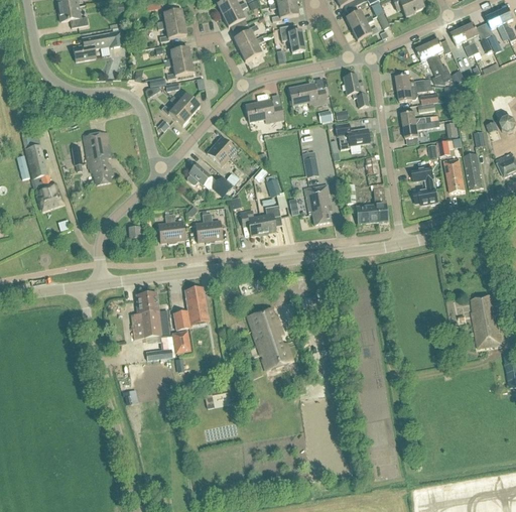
[(56,0),(58,9),(78,6),(77,0),(56,0)]
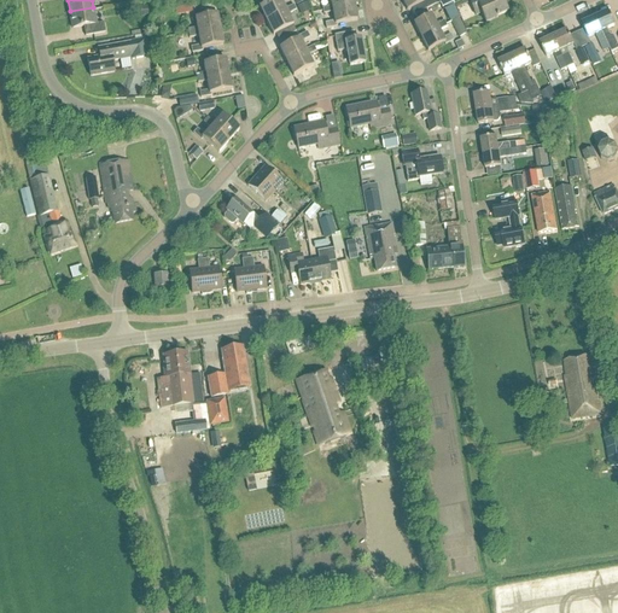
[(258,5),(266,18),(286,9),(285,6),(281,0),(268,0),(258,5)]
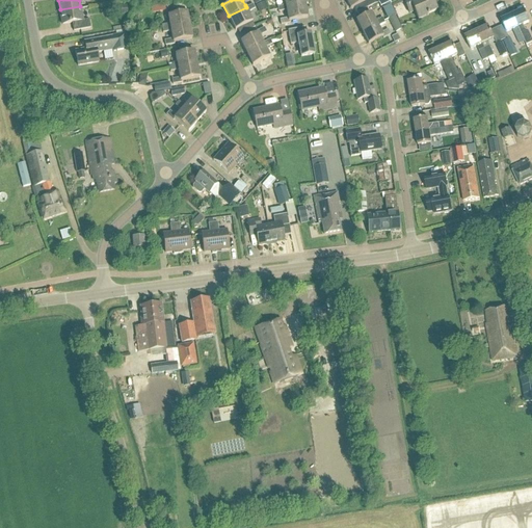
[(262,0),(256,3),(259,9),(267,5),(264,0),(262,0)]
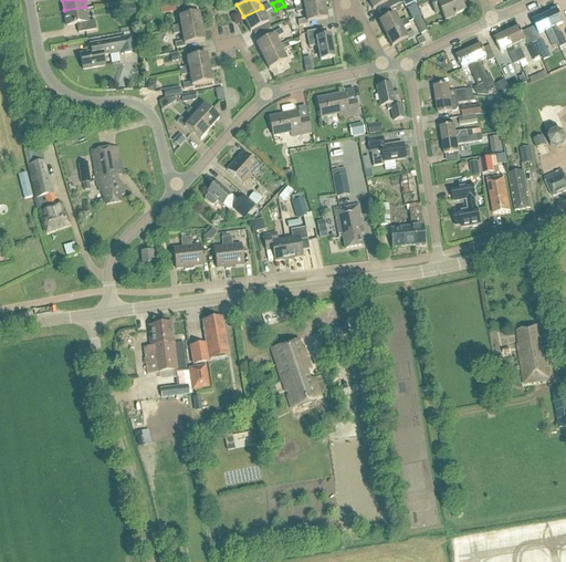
[(295,10),(304,9),(303,6),(324,2),(323,0),(302,0),(303,3),(294,4),(295,10)]
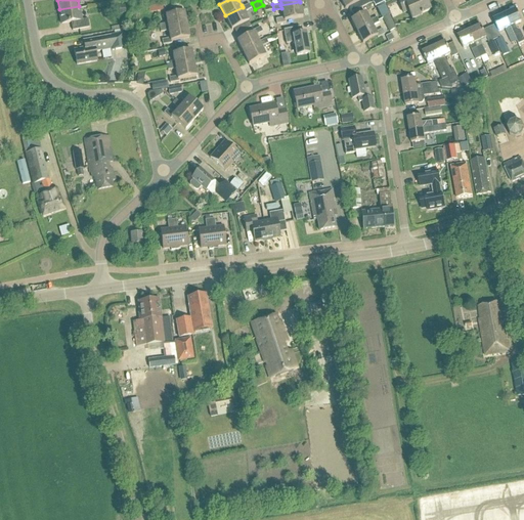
[(369,1),(368,0),(342,0),(345,6),(349,4),(351,9),(369,1)]
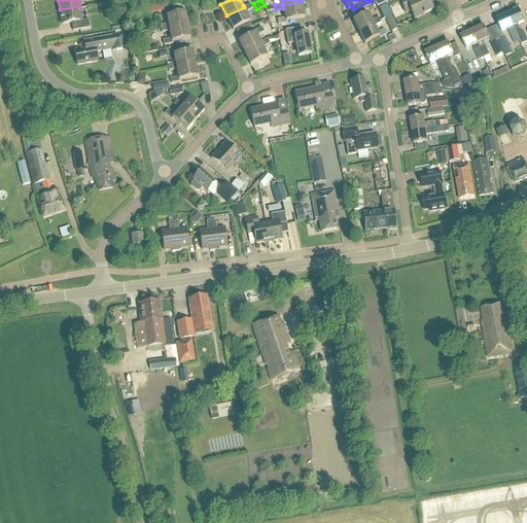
[(399,0),(405,10),(409,8),(413,18),(415,16),(414,14),(420,11),(421,13),(423,12),(433,7),(429,0),(399,0)]
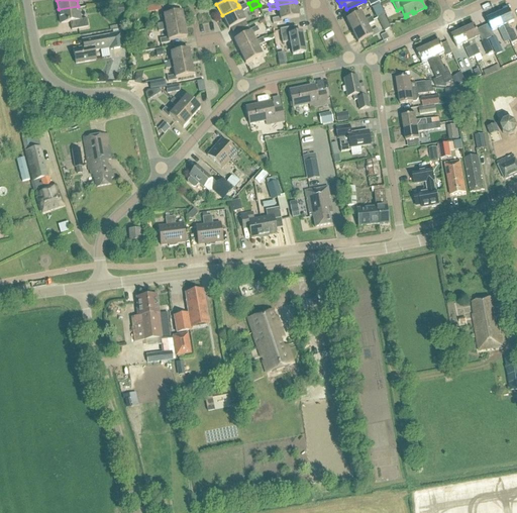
[(360,9),(345,16),(351,28),(373,17),(377,15),(384,12),(385,12),(380,1),(378,2),(380,6),(379,11),(365,18),(360,9)]
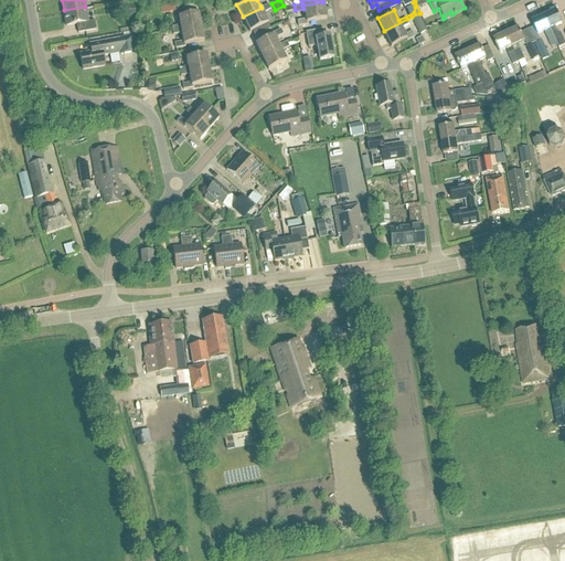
[(126,12),(136,11),(134,2),(125,3),(126,12)]
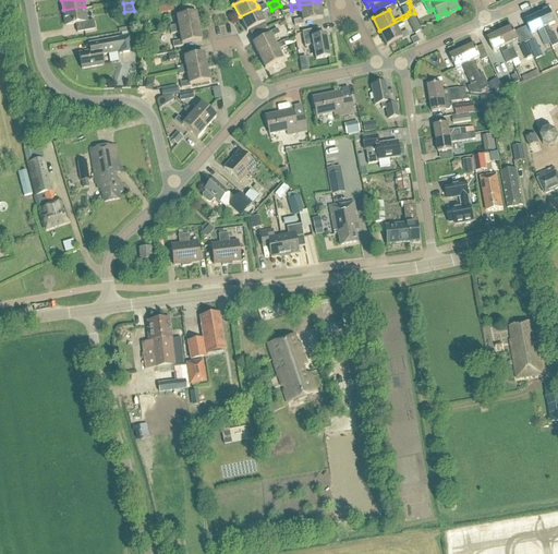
[(258,8),(240,16),(245,29),(264,21),(259,11),(267,7),(265,2),(257,5),(258,8)]
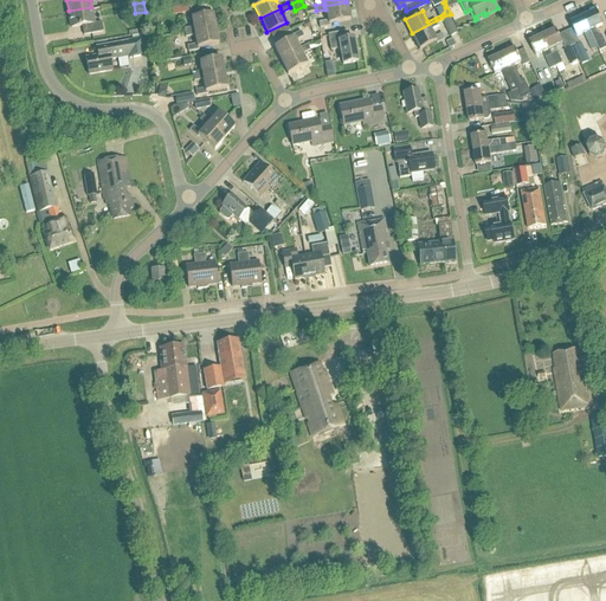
[(324,6),(326,10),(327,18),(317,20),(318,25),(329,24),(329,21),(349,18),(347,2),(324,6)]
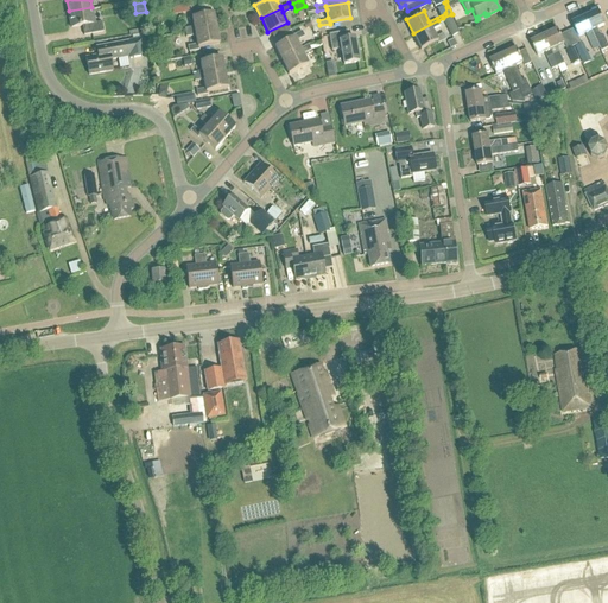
[(599,6),(584,12),(599,44),(600,44),(601,48),(607,44),(607,40),(603,32),(601,31),(597,25),(599,25),(605,23),(599,8),(599,6)]
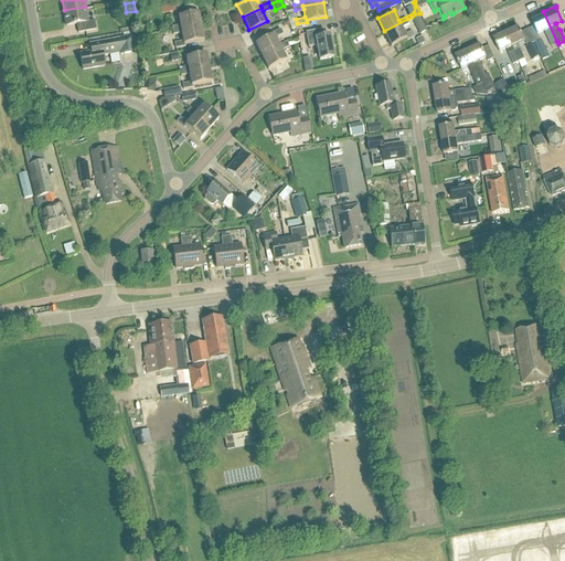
[(77,30),(96,27),(94,18),(87,19),(85,7),(64,10),(66,23),(76,21),(77,30)]
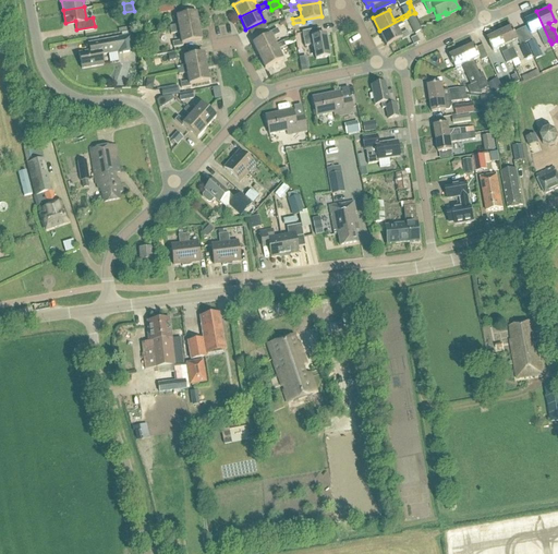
[(176,14),(177,22),(169,24),(170,32),(179,31),(179,28),(198,24),(196,11),(176,14)]
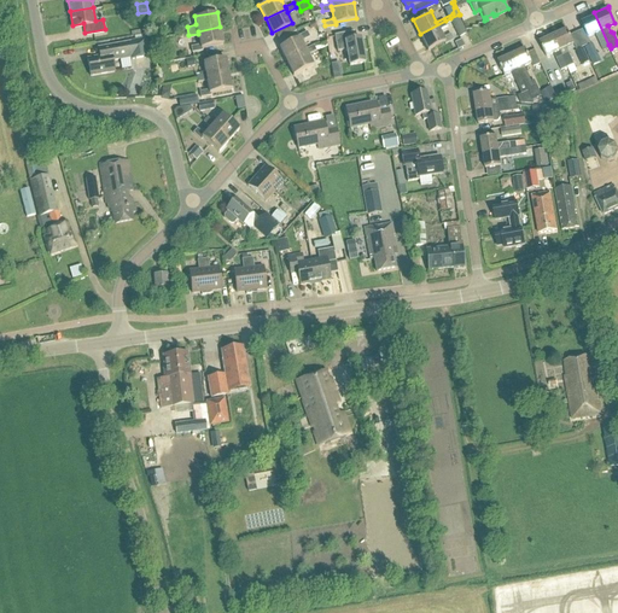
[(581,18),(582,21),(584,25),(588,34),(596,31),(604,47),(608,45),(594,12),(581,18)]
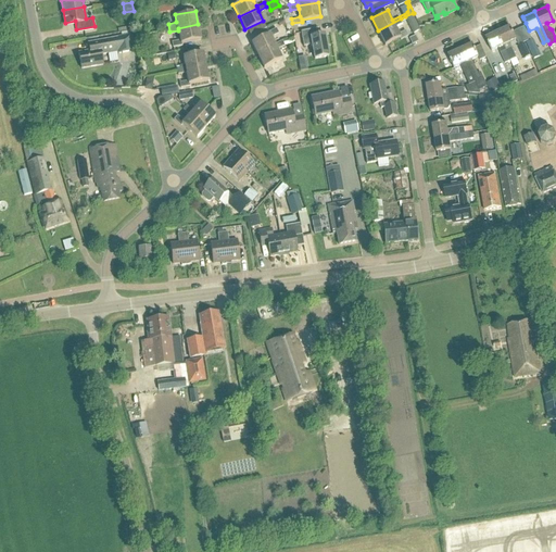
[(419,27),(413,13),(405,16),(412,30),(419,27)]
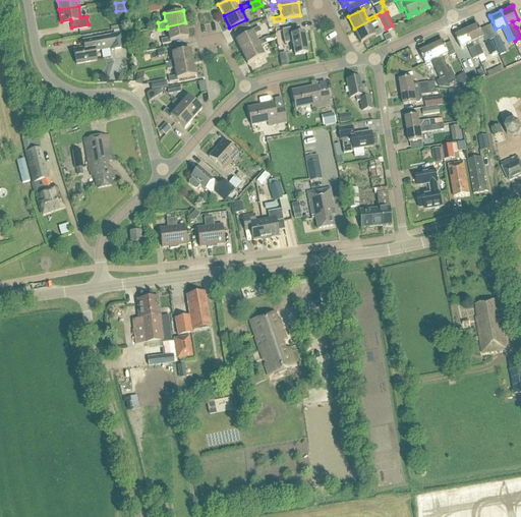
[(354,29),(359,41),(373,34),(374,35),(382,32),(380,26),(372,30),(369,23),(377,19),(375,17),(354,29)]
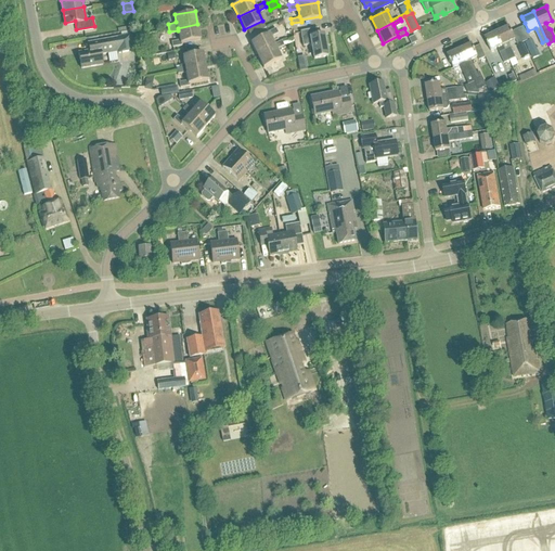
[(178,28),(178,30),(179,38),(171,40),(172,46),(181,43),(181,41),(199,38),(197,24),(178,28)]
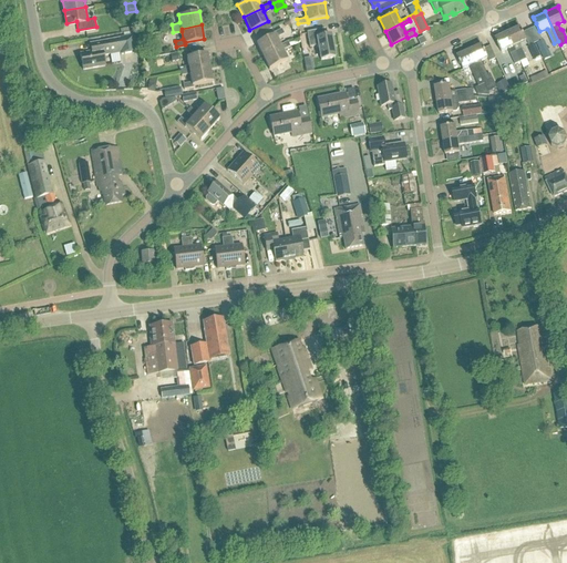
[(521,24),(508,30),(514,43),(516,48),(521,59),(524,64),(529,62),(521,41),(526,38),(523,30),(521,24)]
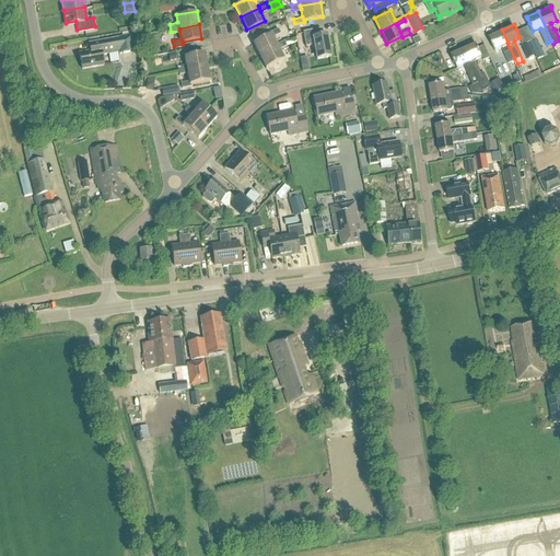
[(270,33),(253,42),(258,55),(277,45),(276,43),(272,35),(280,32),(278,26),(269,31),(270,33)]
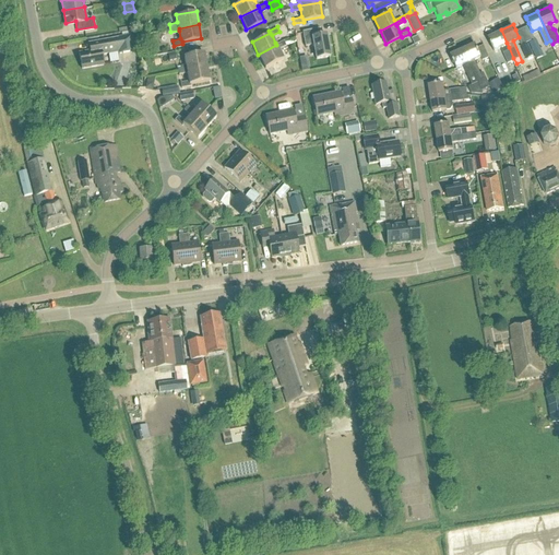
[(320,34),(319,27),(320,27),(320,26),(301,30),(305,45),(312,43),(316,57),(329,55),(325,33),(320,34)]
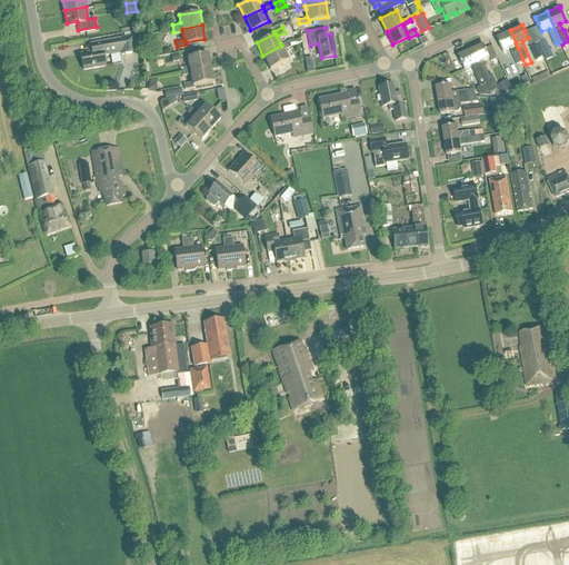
[(503,49),(510,47),(512,51),(517,61),(522,59),(518,48),(516,43),(510,30),(497,37),(503,49)]
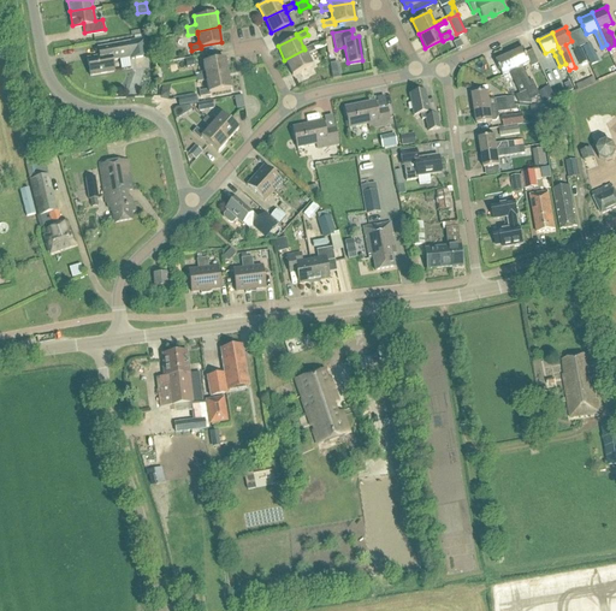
[(112,58),(120,55),(130,54),(128,40),(118,41),(98,45),(99,53),(87,55),(90,73),(114,69),(112,58)]
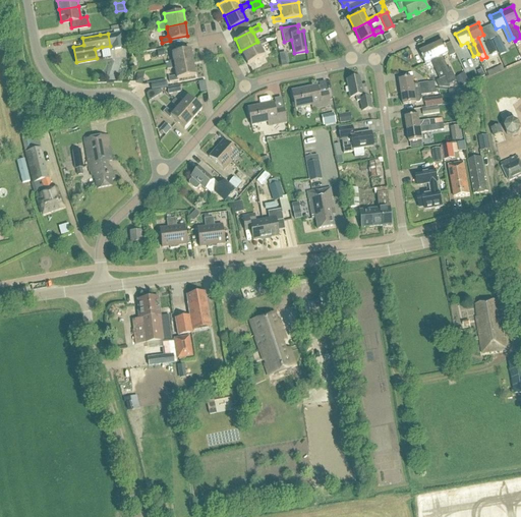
[(494,38),(500,52),(507,49),(500,35),(494,38)]
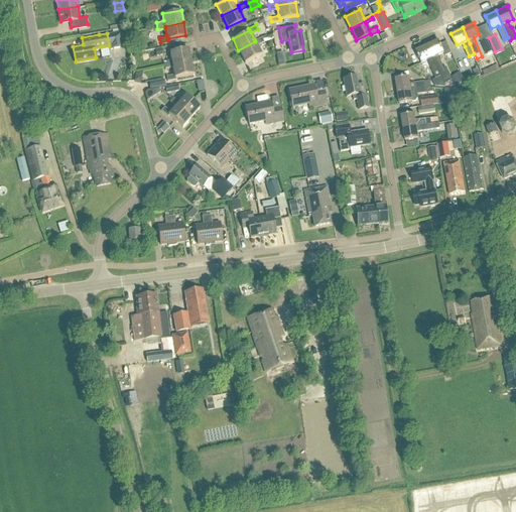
[(255,41),(238,50),(244,61),(261,53),(257,44),(264,40),(261,36),(254,39),(255,41)]
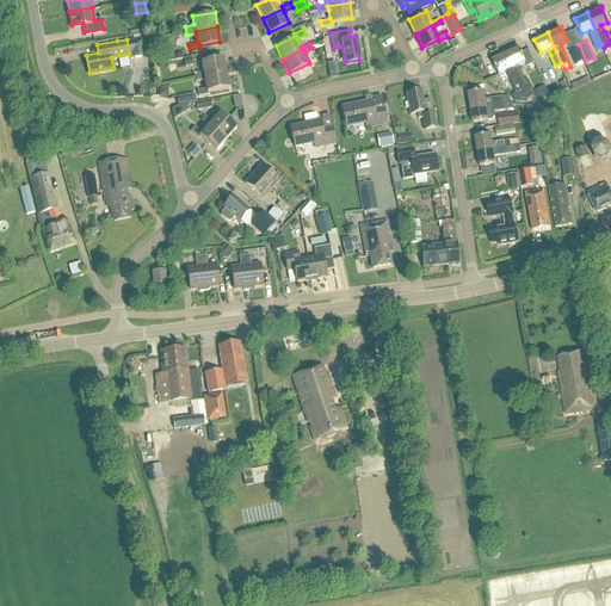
[(569,48),(575,60),(582,57),(576,44),(569,48)]
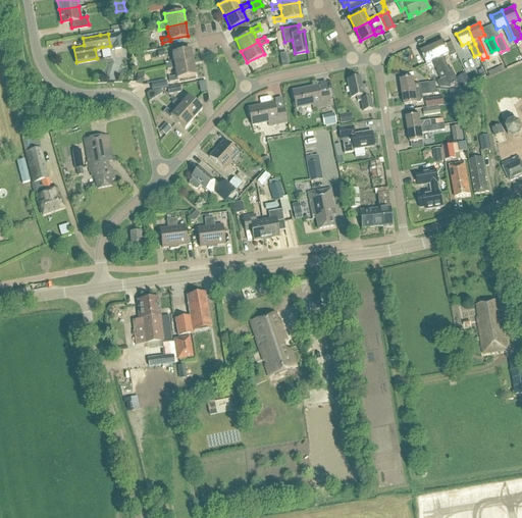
[(446,75),(447,74),(452,72),(444,54),(449,51),(444,39),(431,45),(446,75)]
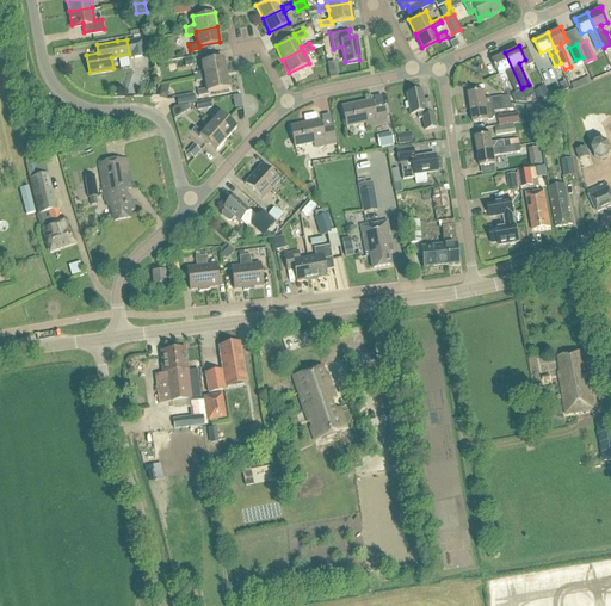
[(528,100),(523,87),(522,88),(505,53),(493,59),(499,72),(506,68),(516,91),(512,92),(514,99),(528,100)]
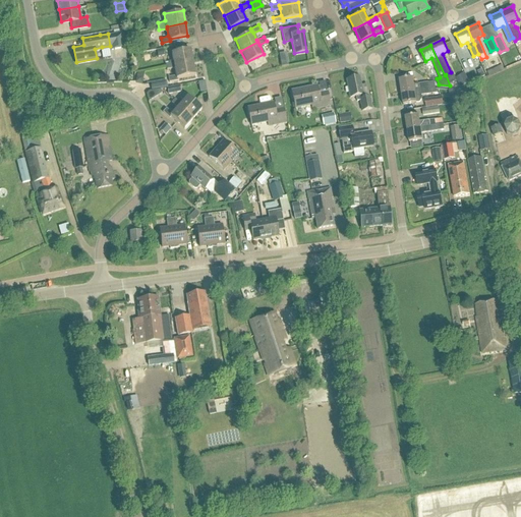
[(114,46),(106,47),(107,55),(115,54),(114,46)]
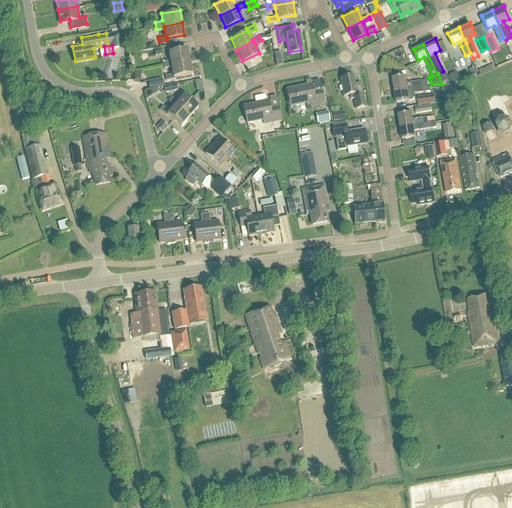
[(168,50),(169,57),(165,58),(166,61),(162,62),(163,66),(171,65),(170,63),(189,59),(186,47),(168,50)]
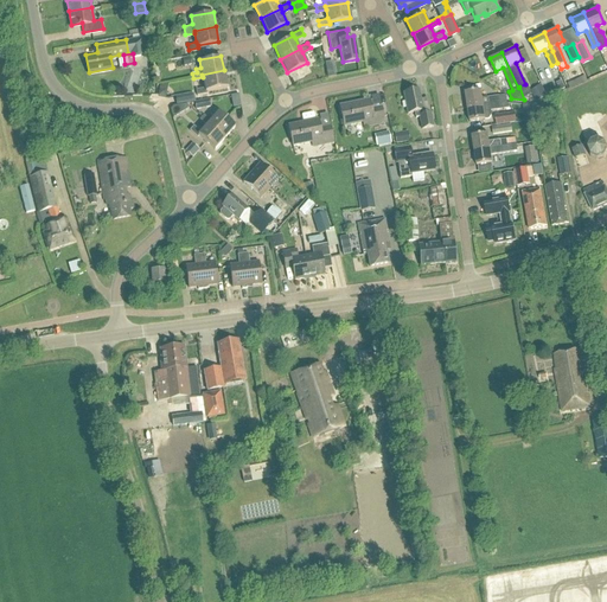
[(202,75),(203,77),(204,87),(196,88),(196,94),(206,91),(206,89),(227,85),(224,70),(202,75)]
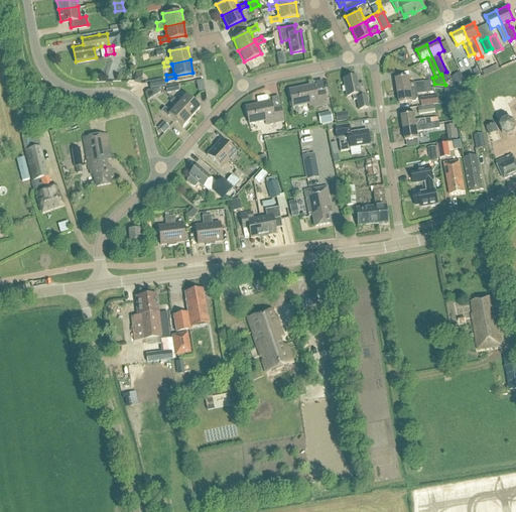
[(497,61),(483,69),(485,73),(499,67),(497,61)]
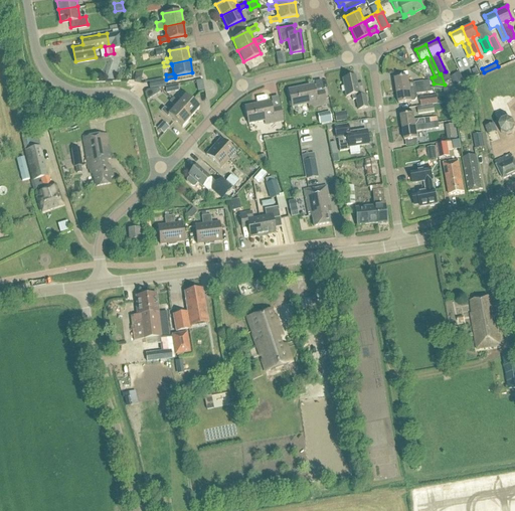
[(456,83),(463,80),(459,70),(452,74),(456,83)]
